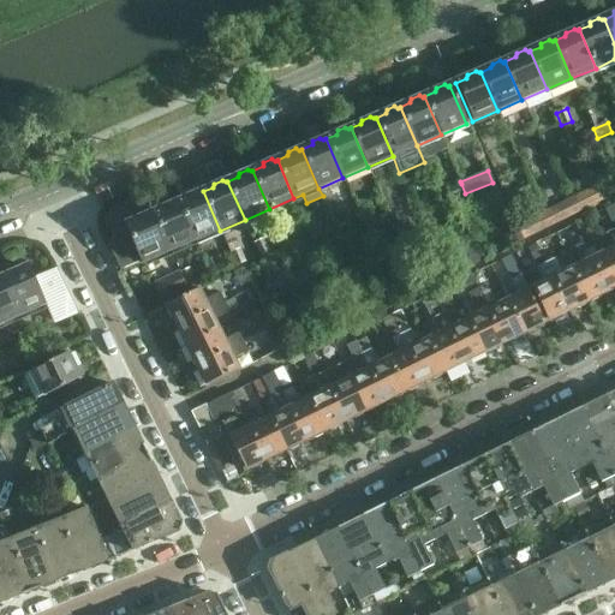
[(446,190),(449,199),(465,193),(461,184),(446,190)]
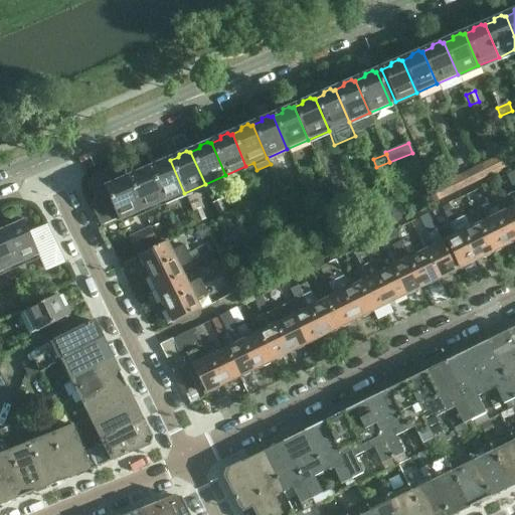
[(504,168),(498,156),(473,168),(478,181),(504,168)]
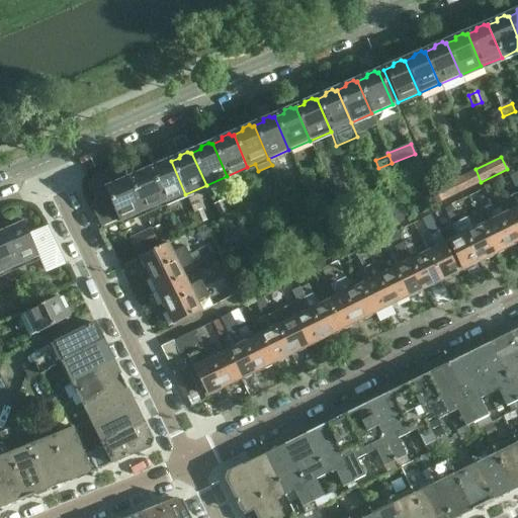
[(164,203),(185,194),(171,161),(170,162),(167,160),(160,163),(159,166),(150,170),(164,203)]
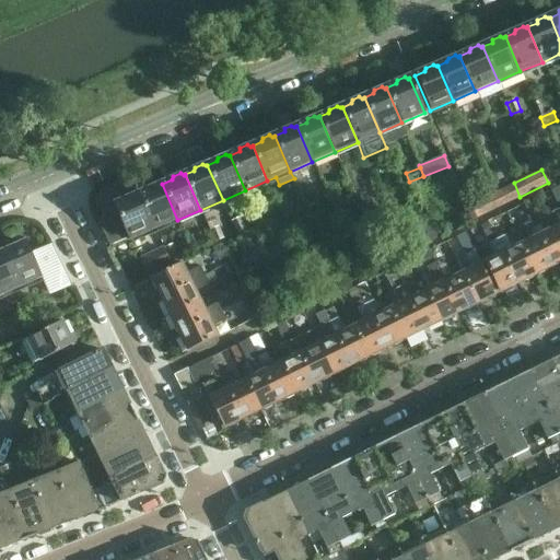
[(398,176),(384,184),(388,193),(403,186),(398,176)]
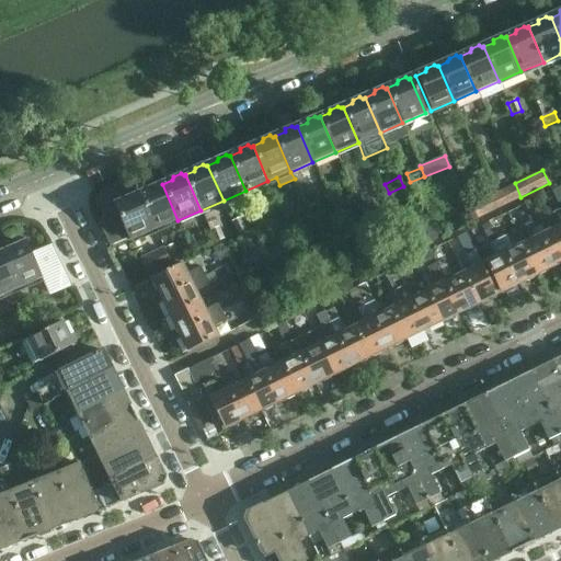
[(515,183),(492,195),(497,209),(521,197),(515,183)]
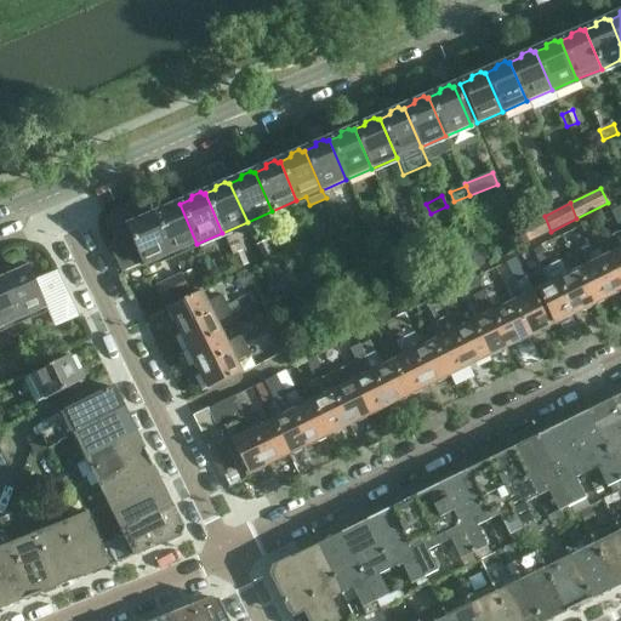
[(171,255),(197,244),(180,204),(178,205),(175,204),(166,206),(165,210),(154,215),(171,255)]
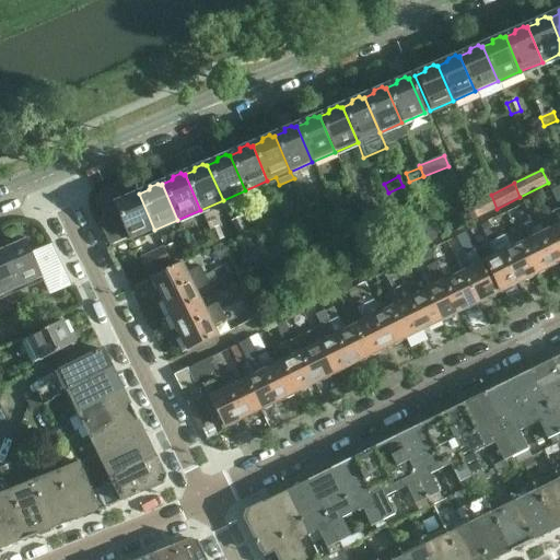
[(131,240),(154,230),(139,194),(129,198),(126,197),(118,200),(117,203),(114,205),(115,207),(101,213),(103,220),(97,222),(109,247),(129,237),(131,240)]
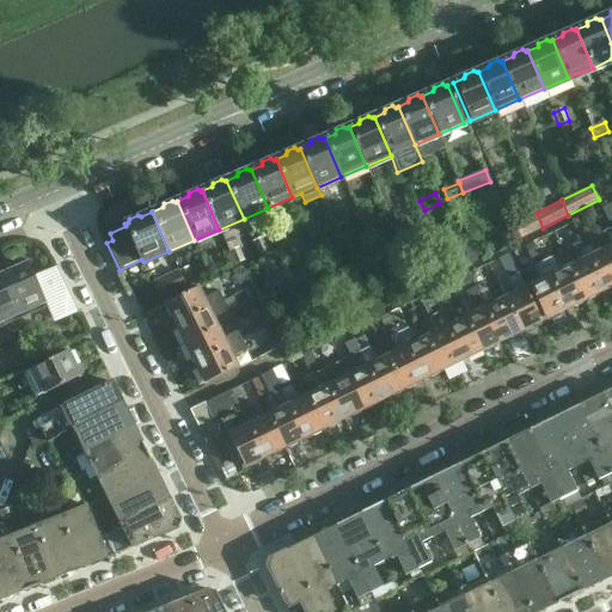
[(514,224),(521,239),(543,228),(537,213),(514,224)]
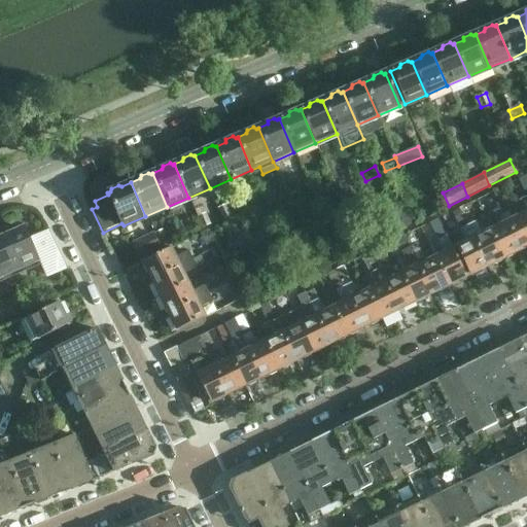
[(320,184),(310,188),(316,204),(326,201),(320,184)]
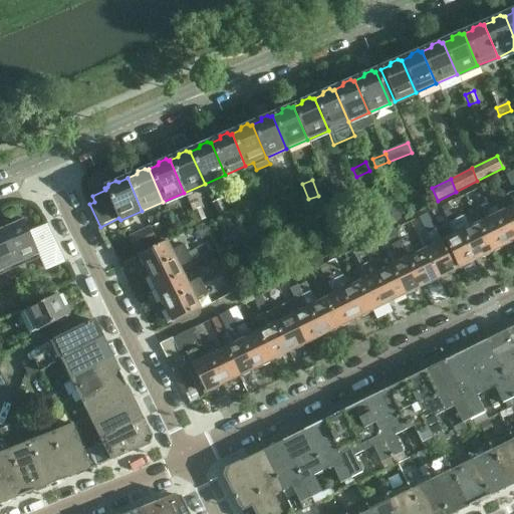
[(264,183),(255,186),(260,199),(269,196),(264,183)]
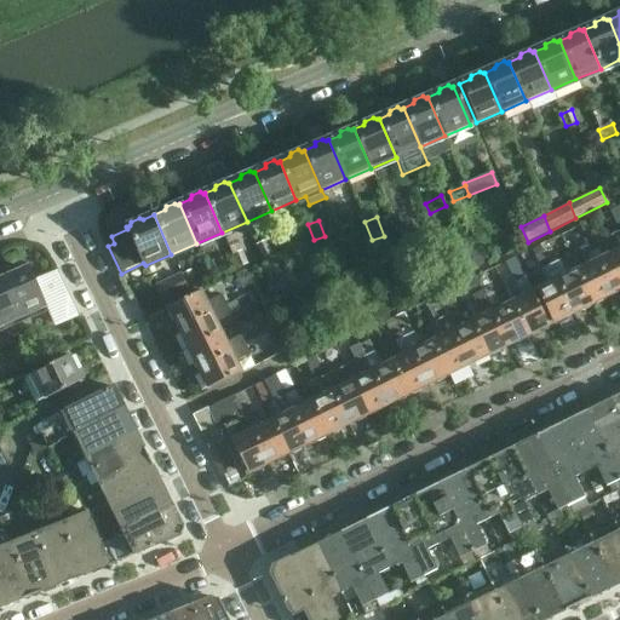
[(292,230),(282,235),(287,248),(297,244),(292,230)]
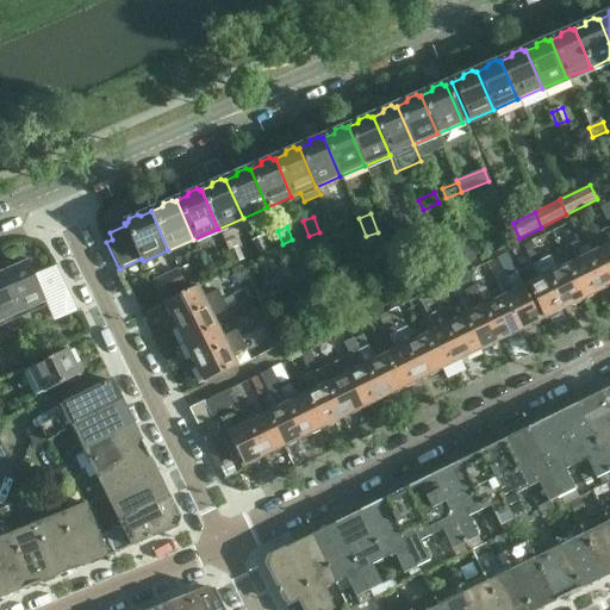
[(262,237),(253,241),(259,254),(268,249),(262,237)]
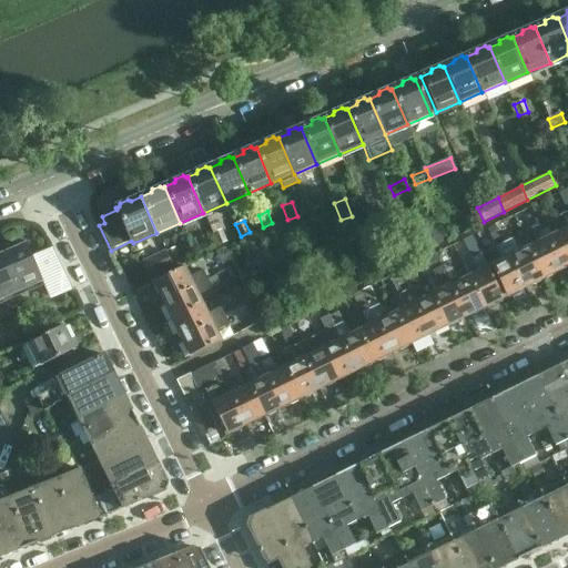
[(561,270),(567,265),(567,237),(565,231),(555,235),(548,221),(539,226),(561,270)]
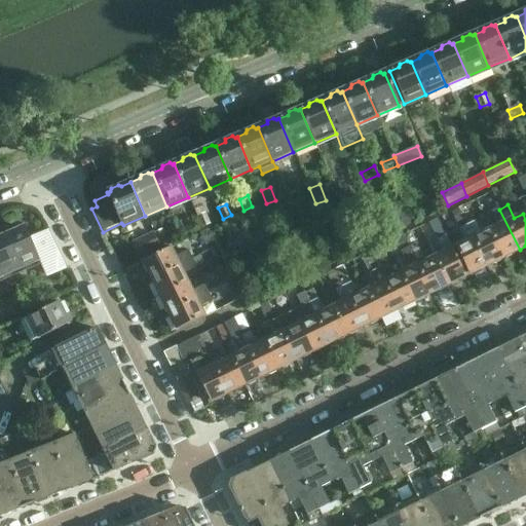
[(502,258),(520,250),(499,210),(491,213),(497,225),(488,230),(502,258)]
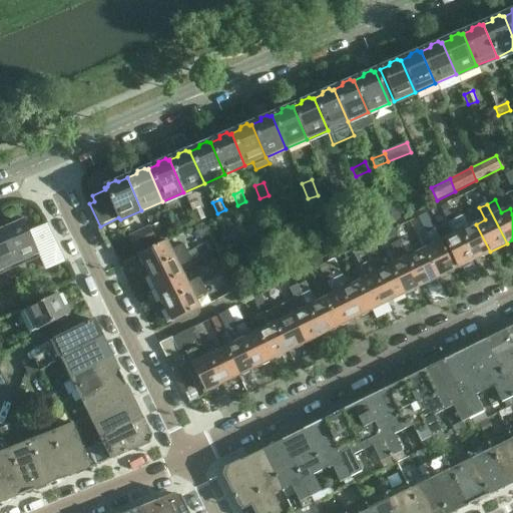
[(201,207),(192,211),(196,222),(205,218),(201,207)]
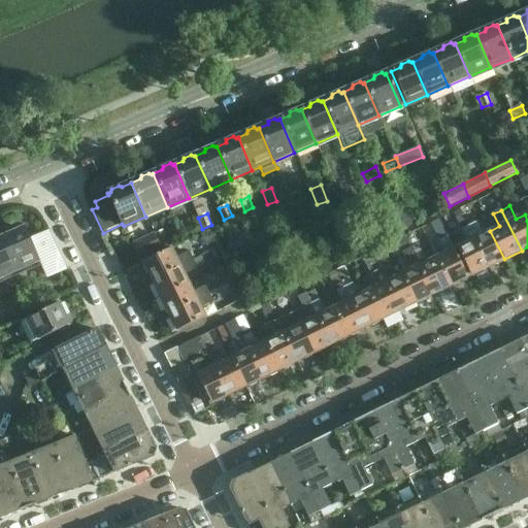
[(229,224),(241,249),(251,244),(238,220),(229,224)]
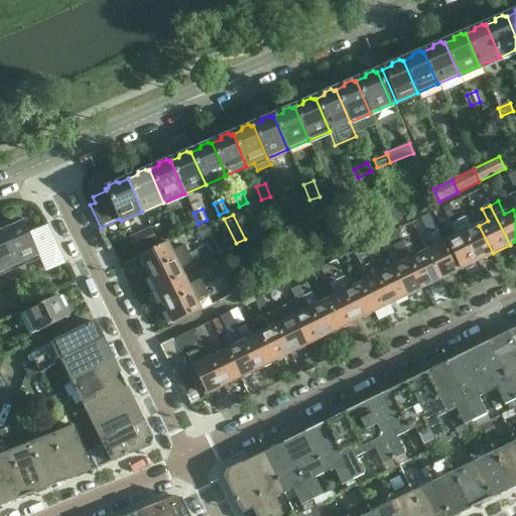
[(425,252),(438,280),(456,271),(436,232),(428,215),(420,219),(434,248),(425,252)]
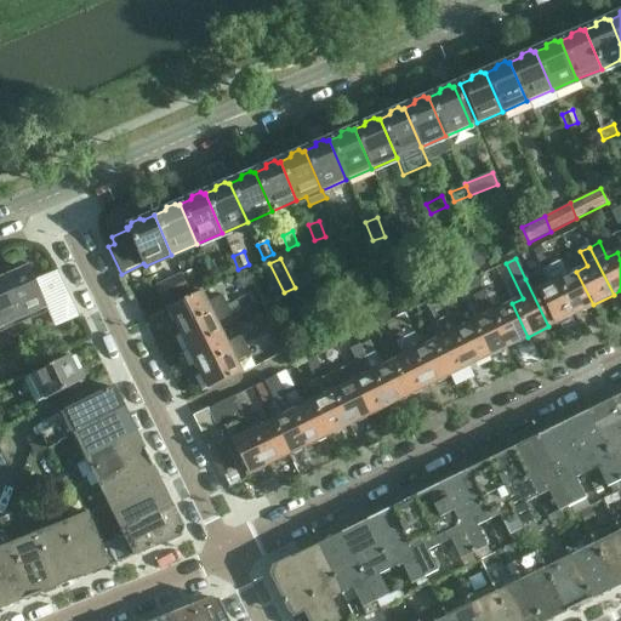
[(217,261),(206,266),(212,280),(223,275),(217,261)]
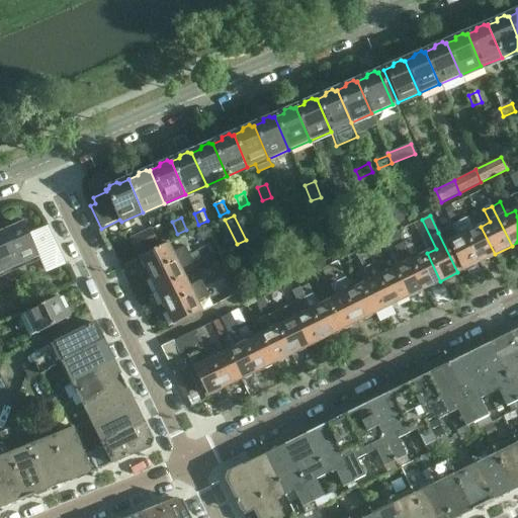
[(479,262),(495,254),(481,227),(473,231),(467,219),(459,223),(479,262)]
